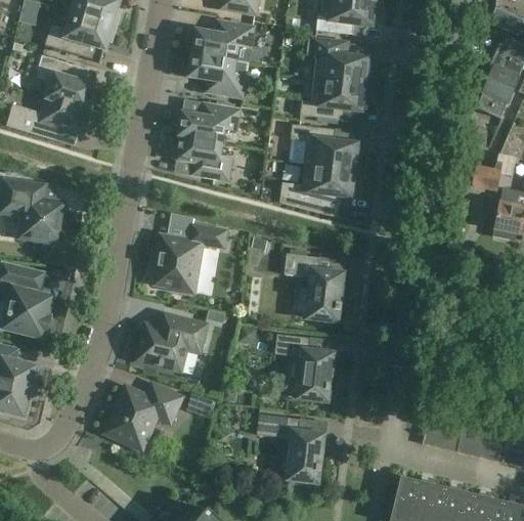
[(76,0),(73,12),(115,26),(120,8),(117,7),(119,0),(76,0)]
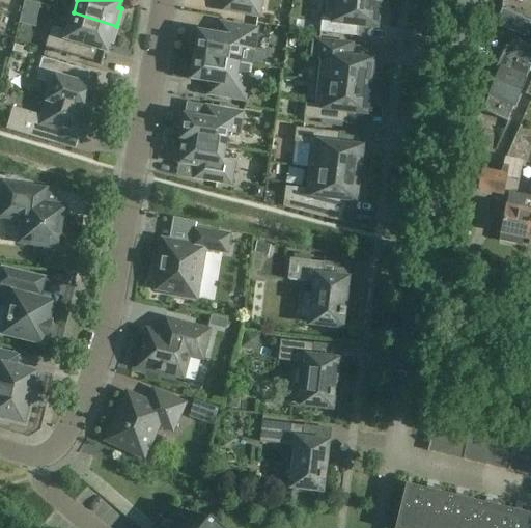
[(230,0),(228,10),(260,16),(262,0),(230,0)]
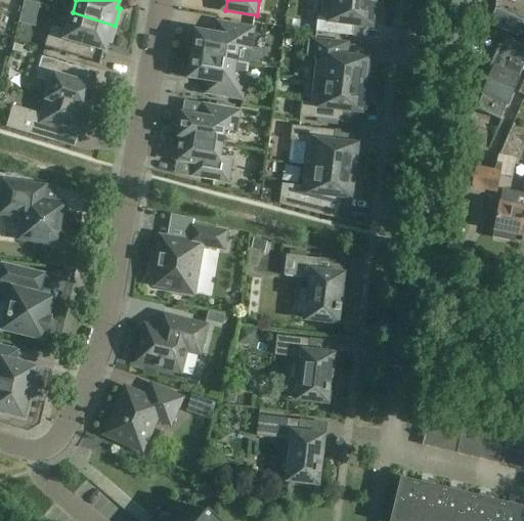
[(323,0),(321,15),(317,15),(316,30),(352,34),(353,22),(370,24),(372,12),(376,12),(377,0),(323,0)]
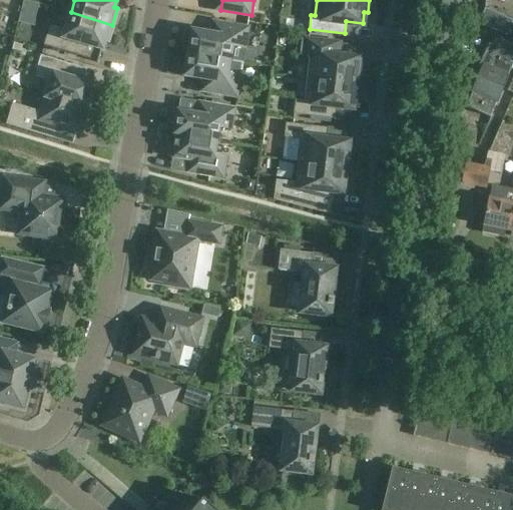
[(506,34),(512,19),(484,7),(478,22),(506,34)]
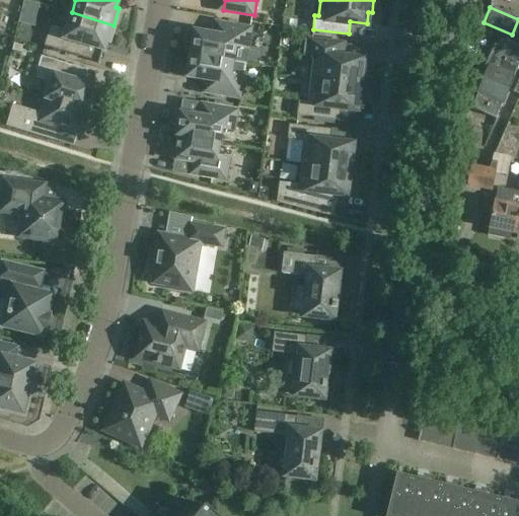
[(114,25),(72,12),(67,27),(51,22),(45,45),(79,55),(83,42),(103,48),(105,41),(109,42),(114,25)]
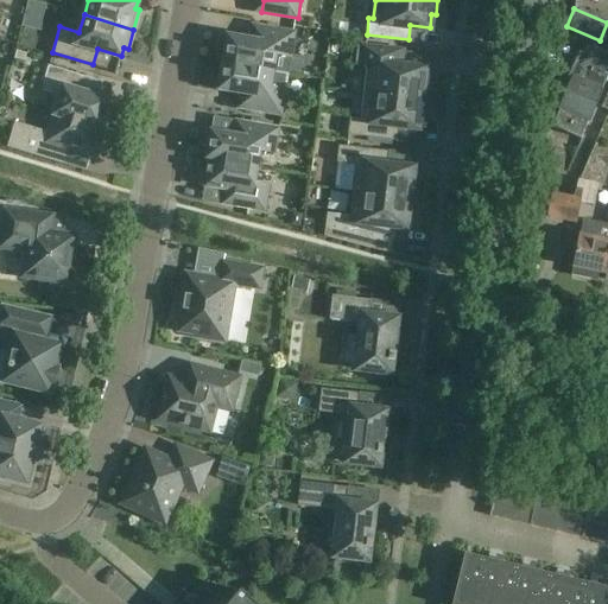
[(222,61),(274,70),(277,53),(291,56),(296,30),(259,24),(257,38),(227,32),(227,33),(220,32),(217,48),(225,49),(222,61)]
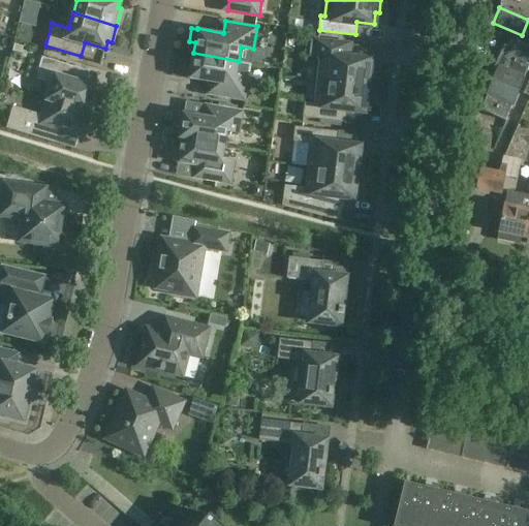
[(510,104),(512,104),(528,63),(528,47),(509,38),(507,44),(504,43),(483,89),(481,88),(479,91),(487,94),(480,109),(505,118),(510,104)]
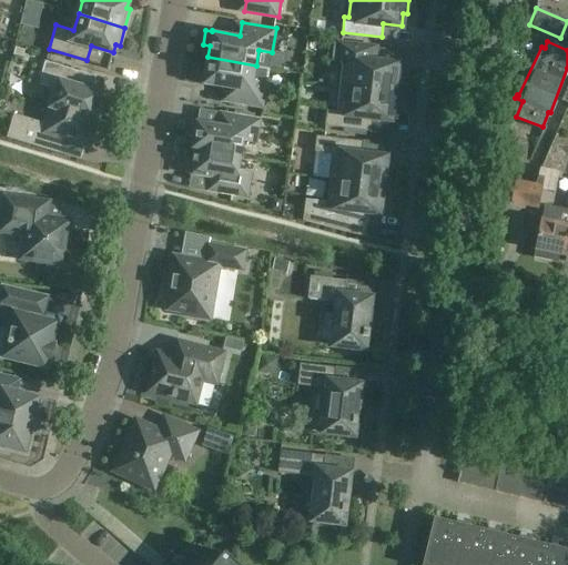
[(341,84),(397,91),(401,64),(373,61),(375,47),(334,42),(333,59),(343,60),(341,84)]
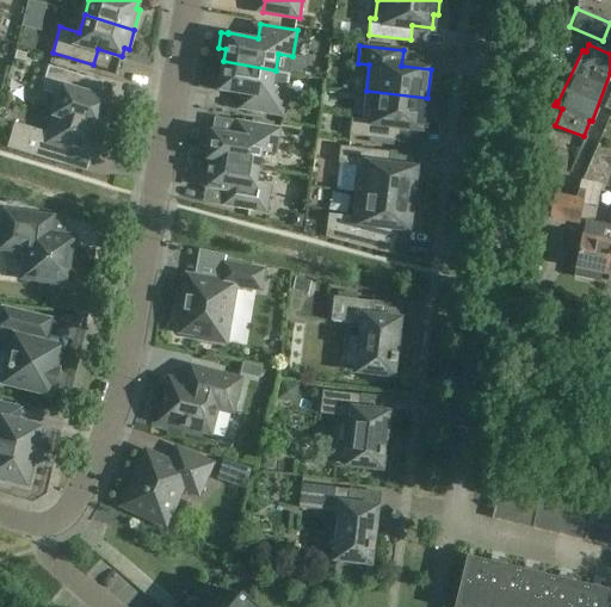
[(17,49),(14,57),(24,60),(26,53),(17,49)]
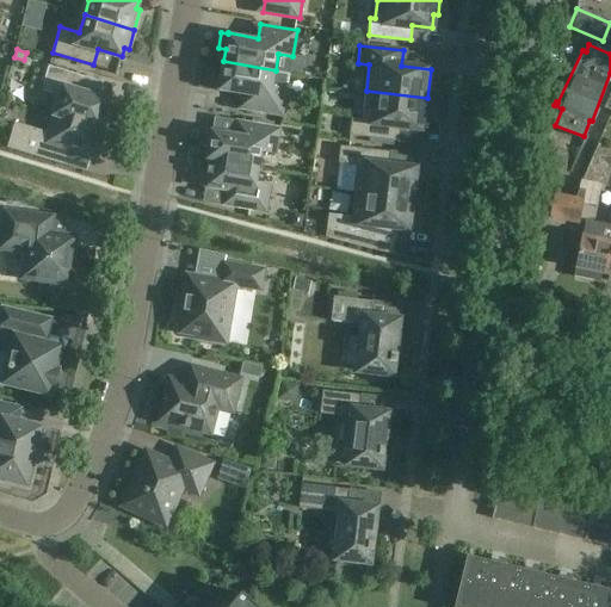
[(290,73),(276,70),(223,61),(218,90),(248,94),(246,109),(283,115),(290,73)]
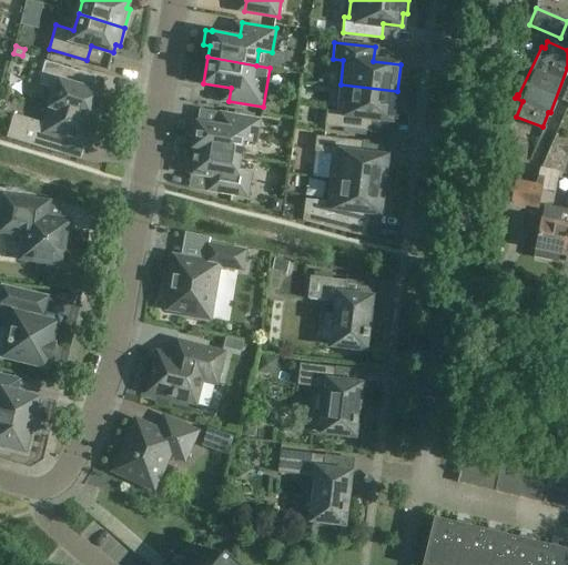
[(51,106),(98,119),(103,101),(99,100),(101,92),(80,86),(83,71),(46,60),(38,83),(56,89),(51,106)]
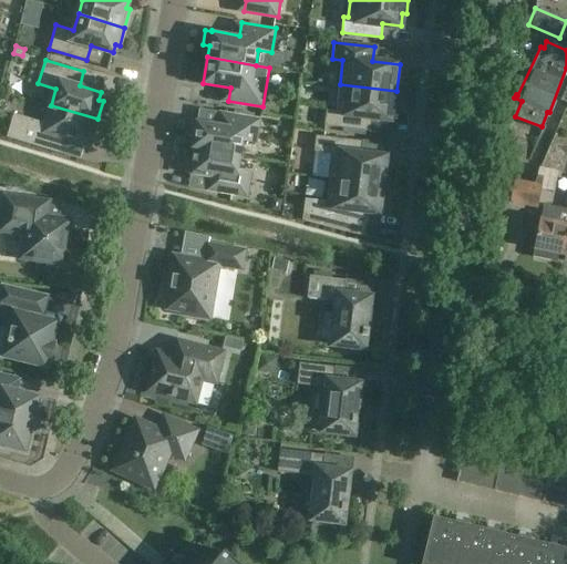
[(397,91),(340,84),(337,110),(326,109),(323,124),(370,130),(371,116),(390,119),(391,105),(395,106),(397,91)]
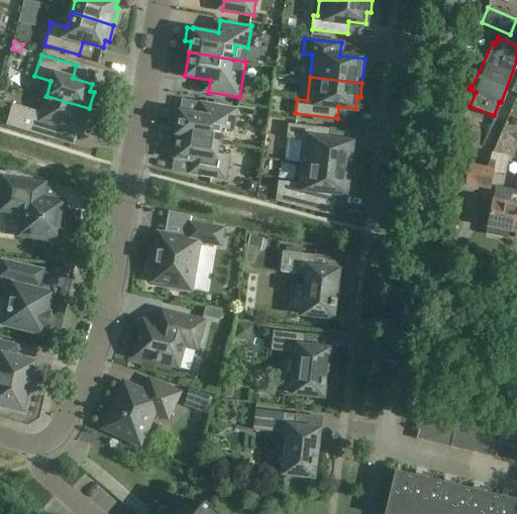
[(89,108),(46,96),(41,111),(12,102),(6,124),(55,138),(59,125),(78,131),(80,124),(84,125),(89,108)]
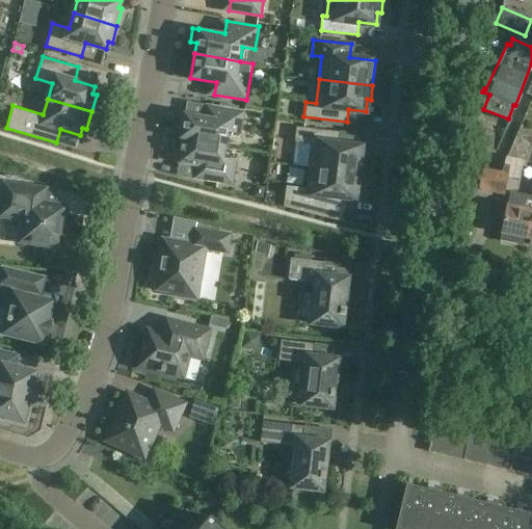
[(180,137),(227,144),(229,131),(241,133),(244,110),(213,105),(211,117),(184,112),(184,113),(178,112),(176,126),(182,127),(180,137)]
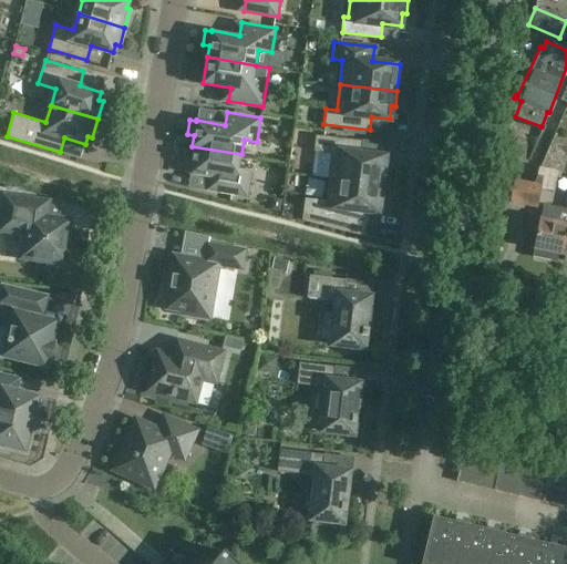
[(328,177),(385,184),(389,156),(361,153),(362,140),(316,134),(315,150),(316,151),(312,175),(328,177)]
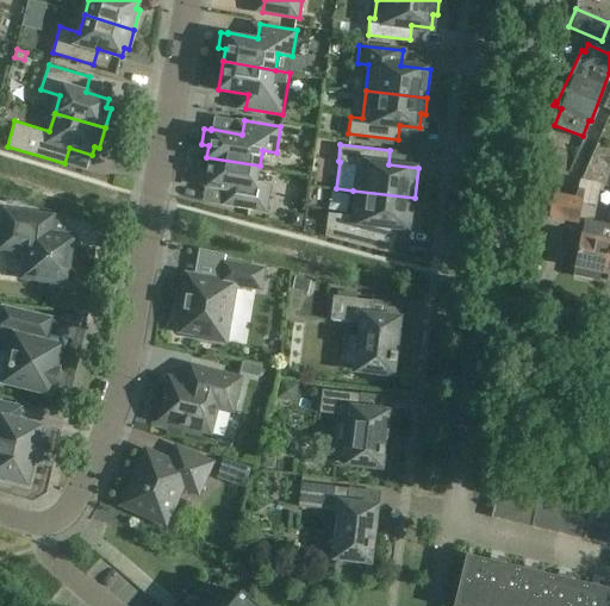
[(260,166),(206,157),(206,158),(210,158),(207,170),(200,169),(198,183),(205,185),(205,186),(232,191),(230,205),(266,211),(271,185),(256,182),(260,166)]
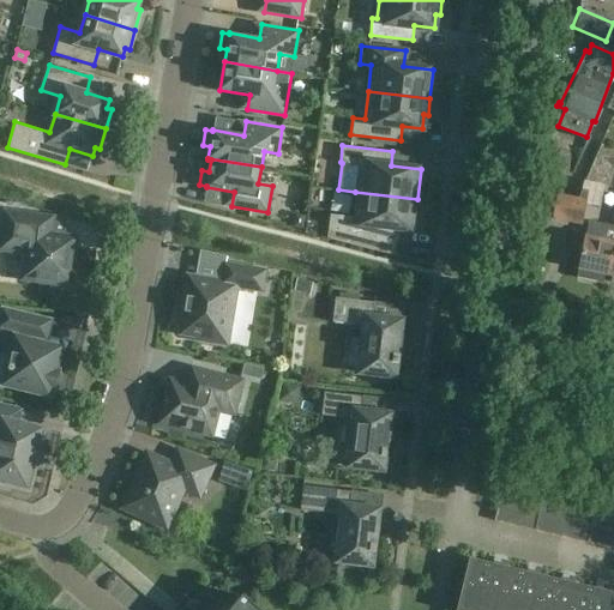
[(417,199),(355,192),(353,216),(330,212),(327,237),(393,254),(397,227),(410,228),(411,215),(416,215),(417,199)]
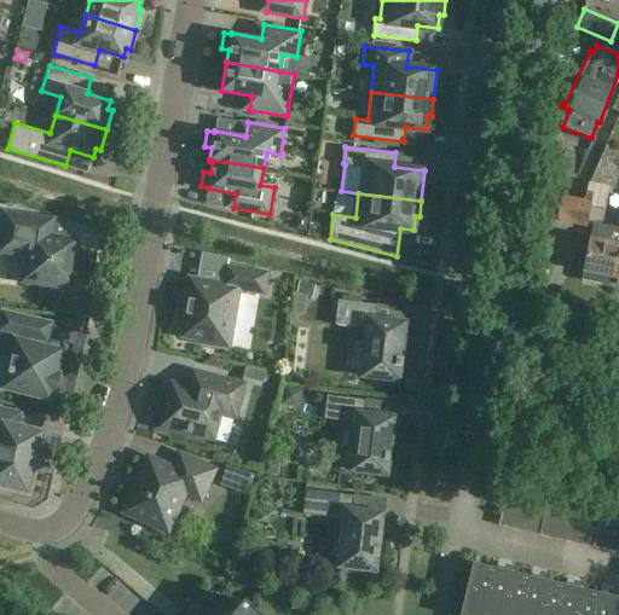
[(591,206),(561,196),(556,219),(586,226),(591,206)]
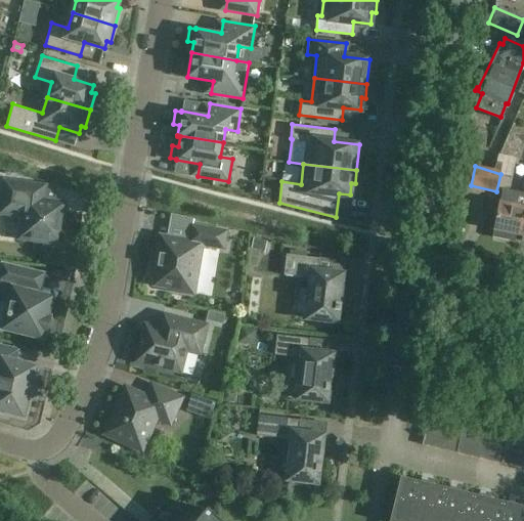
[(36,198),(38,184),(4,179),(0,210),(0,212),(23,215),(19,237),(43,241),(43,244),(62,247),(66,226),(62,226),(66,202),(36,198)]
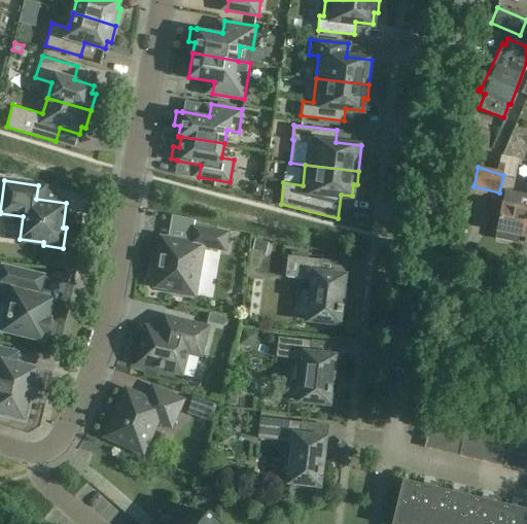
[(526,184),(525,193),(505,188),(495,237),(518,242),(519,237),(522,238),(526,208),(526,184)]
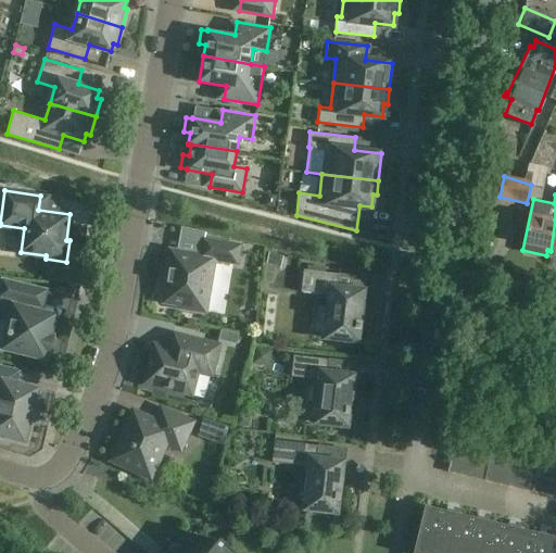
[(240,244),(204,239),(201,254),(171,249),(167,271),(169,271),(164,301),(179,303),(179,306),(205,311),(214,258),(237,262),(240,244)]
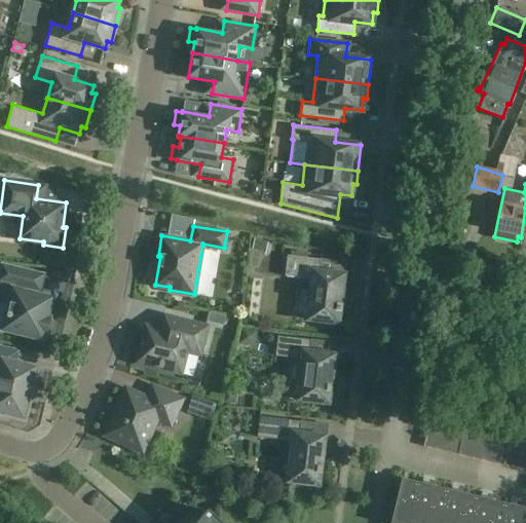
[(267,240),(255,237),(253,248),(264,251),(267,240)]
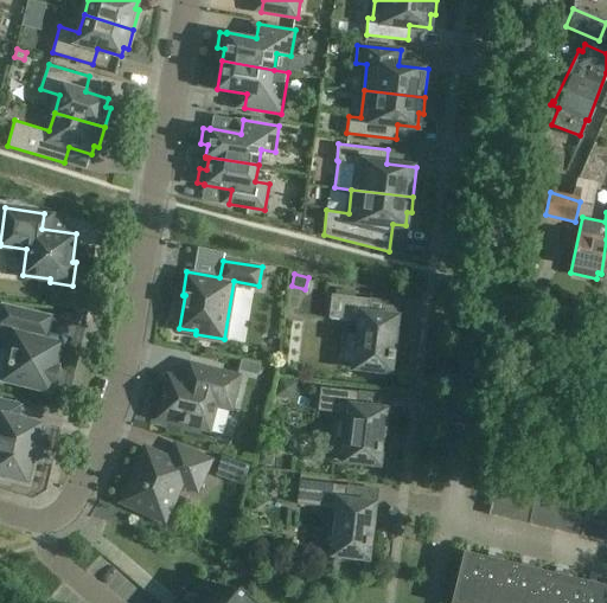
[(370,297),(332,293),(328,316),(362,321),(357,366),(389,371),(391,358),(394,358),(398,318),(369,314),(370,297)]
